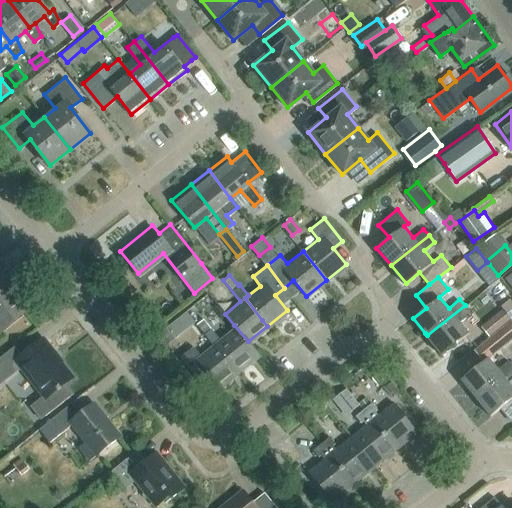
[(0,281),(0,331),(32,306),(18,288),(11,294),(0,281)]
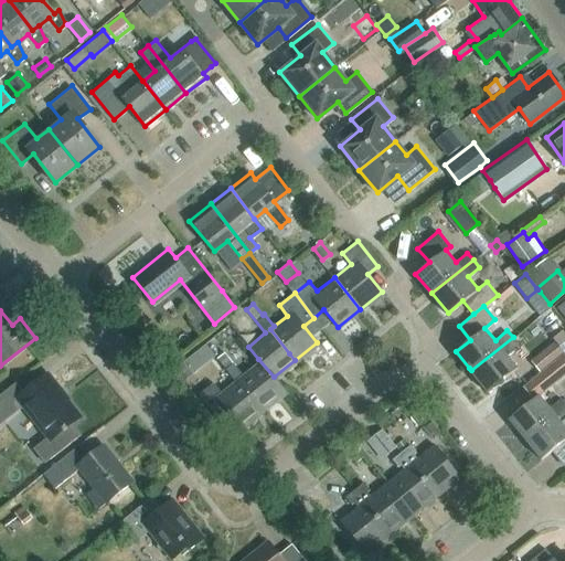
[(531,359),(537,368),(539,369),(541,367),(562,350),(564,352),(564,351),(564,330),(563,327),(551,337),(554,341),(531,359)]
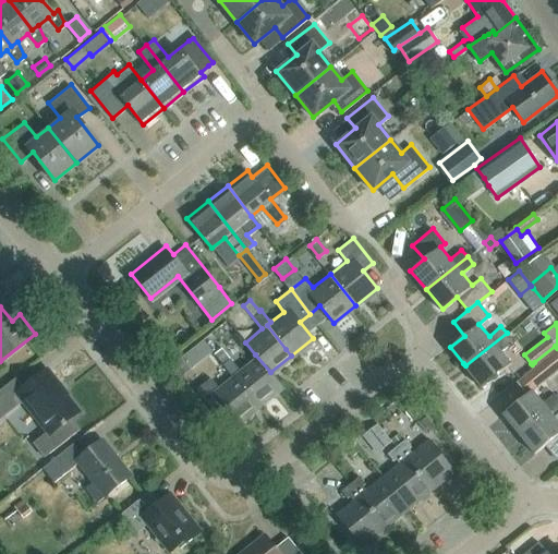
[(482,386),(510,363),(511,362),(500,350),(512,340),(507,333),(465,365),(482,386)]
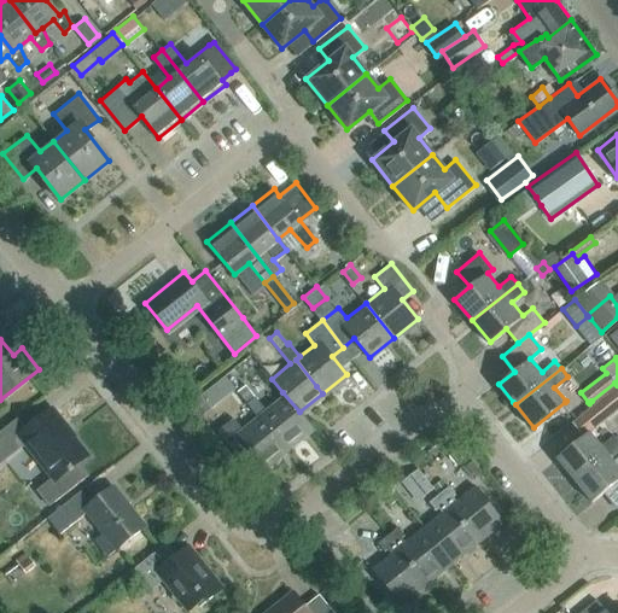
[(185,371),(176,378),(186,390),(194,381),(185,371)]
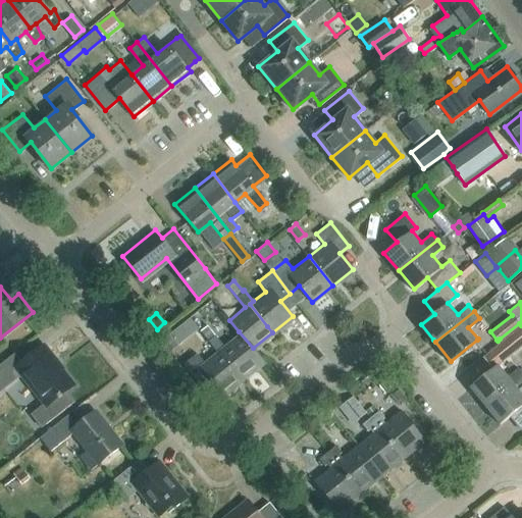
[(217,350),(220,347),(245,378),(265,362),(253,348),(239,331),(228,340),(223,345),(208,323),(200,329),(217,350)]
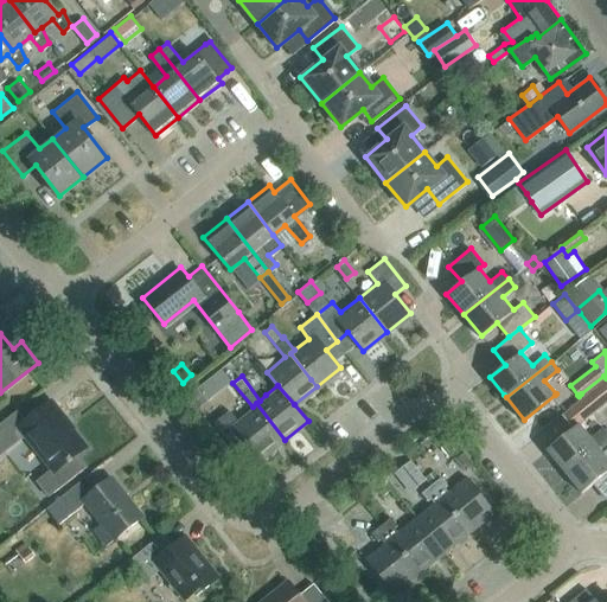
[(606,377),(606,378),(580,398),(592,412),(606,399),(606,377)]
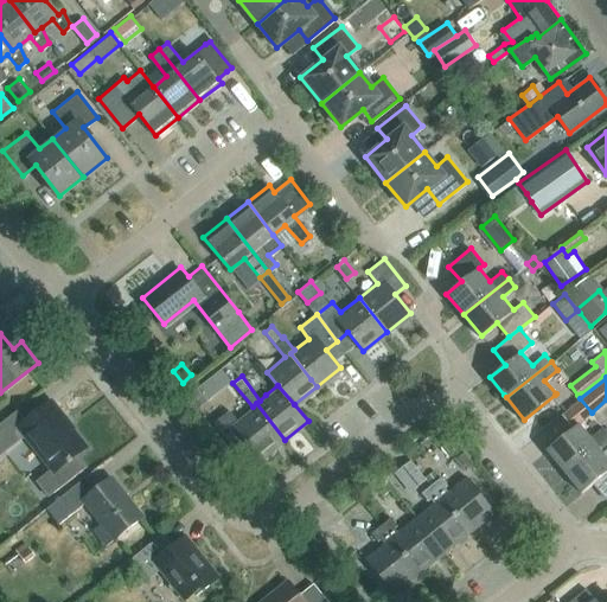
[(206,398),(197,386),(184,397),(193,409),(206,398)]
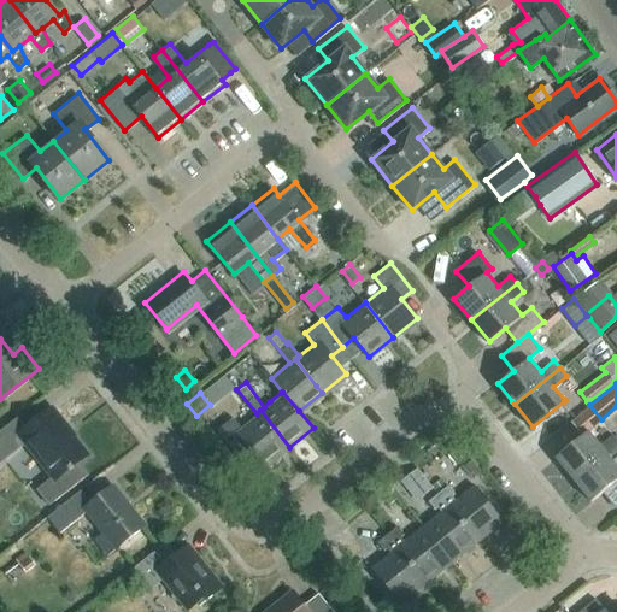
[(27,441),(53,475),(43,482),(56,498),(84,476),(74,463),(78,459),(87,452),(72,434),(62,421),(60,423),(48,409),(27,427),(19,433),(27,441)]
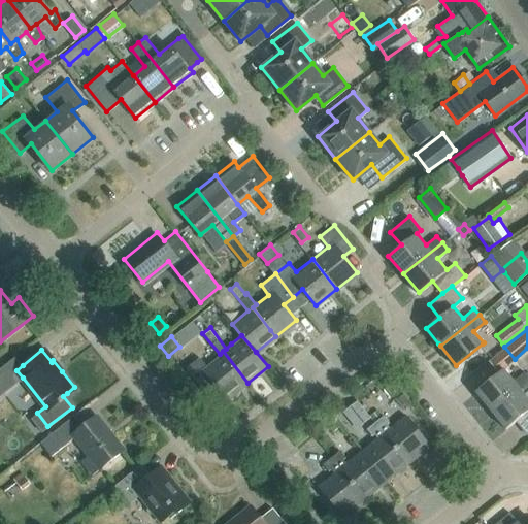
[(248,383),(223,351),(220,354),(207,364),(199,355),(185,366),(204,390),(213,383),(227,399),(248,383)]
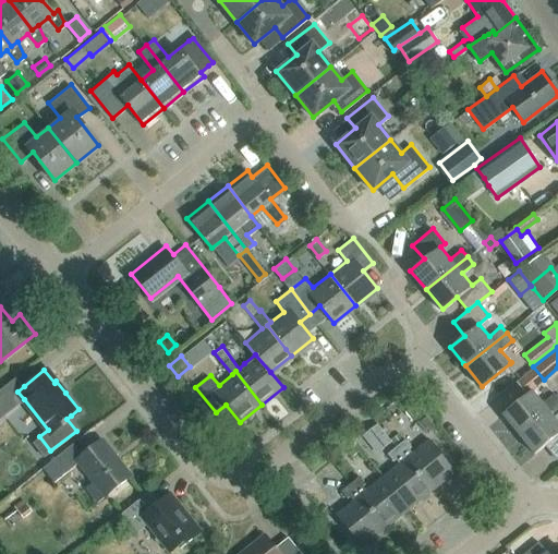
[(0,413),(16,401),(4,385),(0,388),(0,413)]
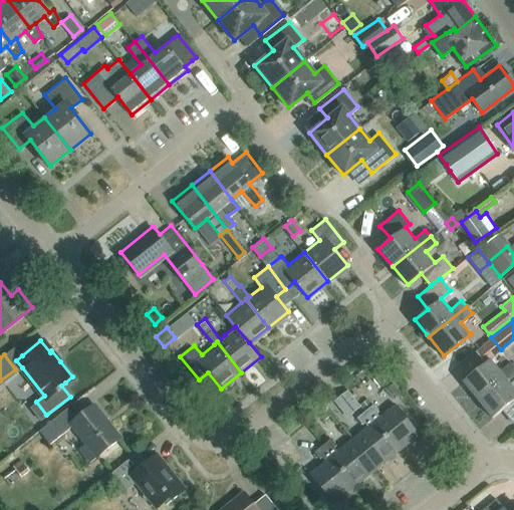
[(499,369),(490,358),(463,379),(478,398),(513,367),(513,364),(510,360),(499,369)]
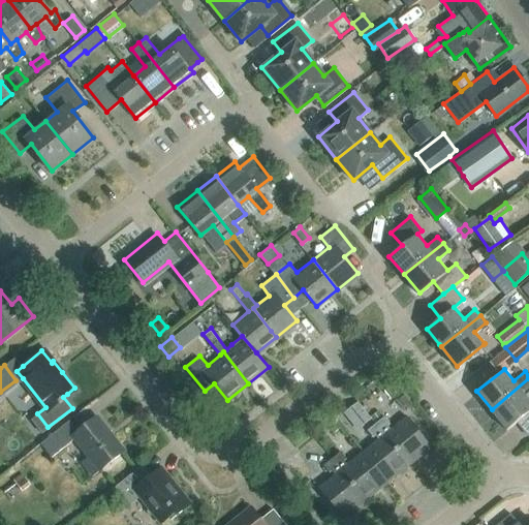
[(390,375),(379,382),(390,395),(399,387),(390,375)]
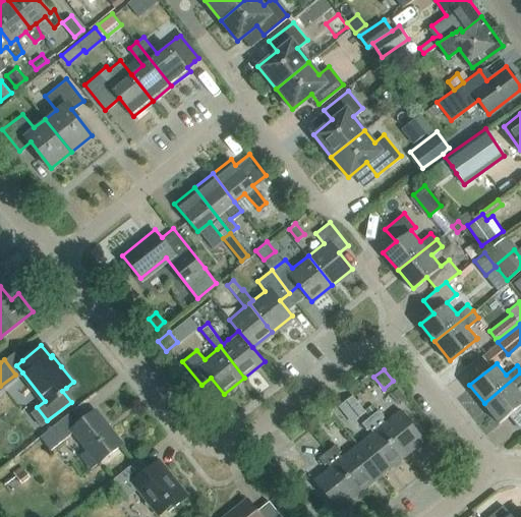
[(510,413),(520,426),(520,372),(484,403),(500,421),(510,413)]
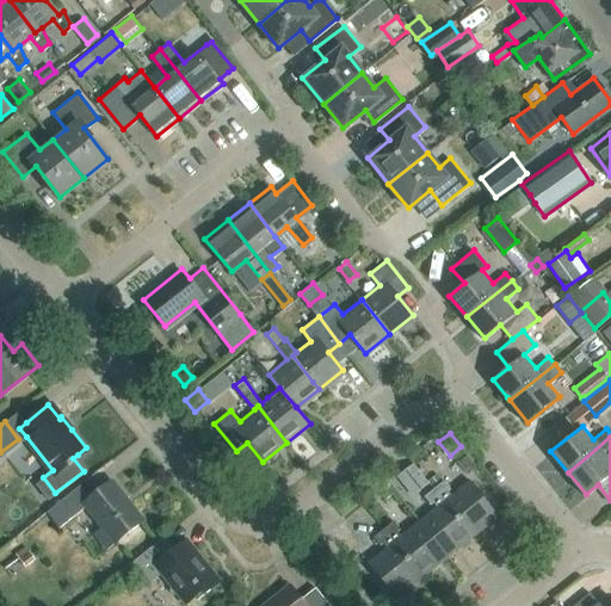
[(468,453),(462,459),(469,469),(476,464),(468,453)]
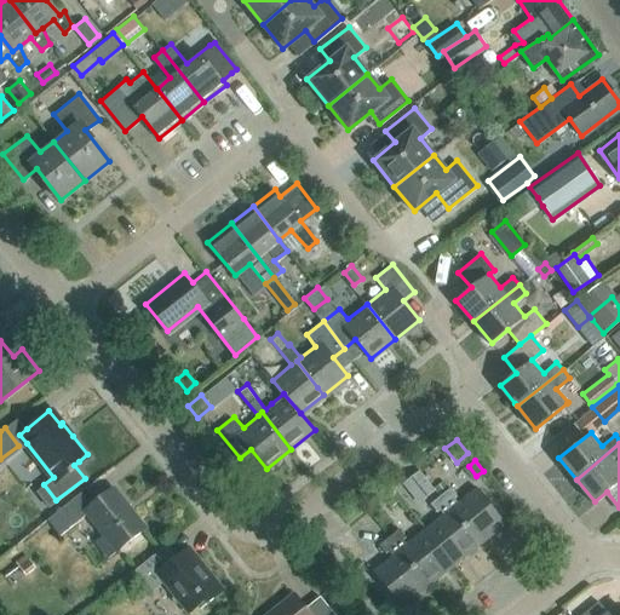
[(422,498),(435,487),(420,467),(407,478),(422,498)]
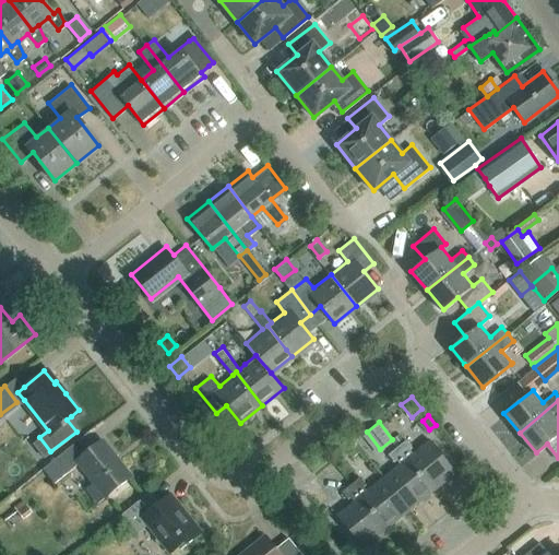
[(397,445),(432,489),(458,470),(431,437),(414,451),(411,447),(413,445),(406,437),(397,445)]
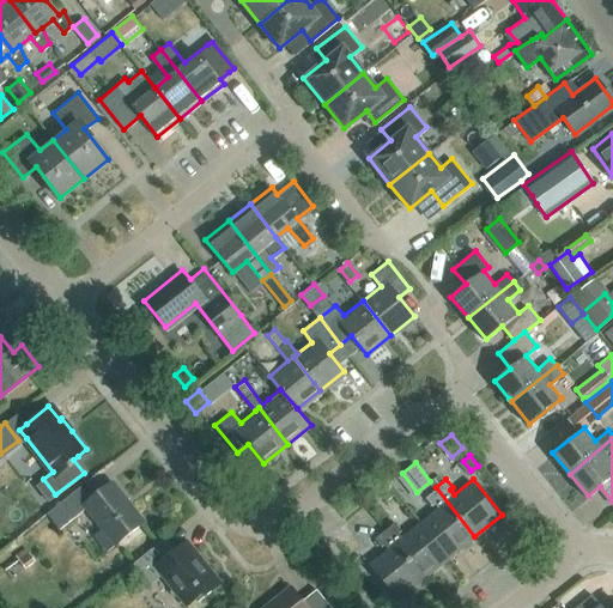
[(92,534),(105,551),(143,521),(113,482),(97,494),(87,481),(49,511),(62,527),(86,508),(101,527),(92,534)]
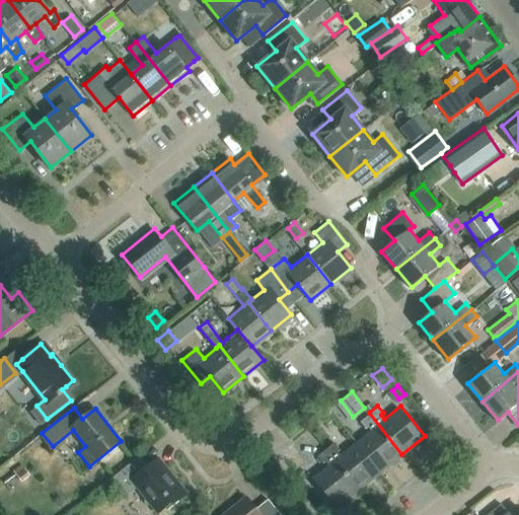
[(334,417),(328,412),(320,417),(325,423),(334,417)]
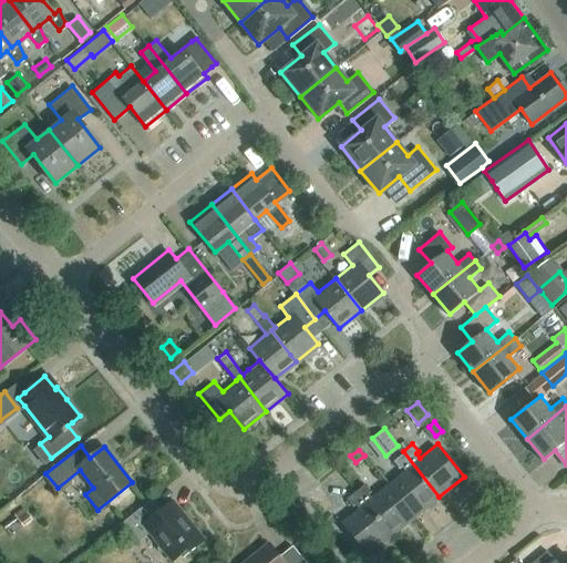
[(390,481),(416,514),(439,497),(403,451),(393,459),(400,466),(402,463),(405,469),(390,481)]
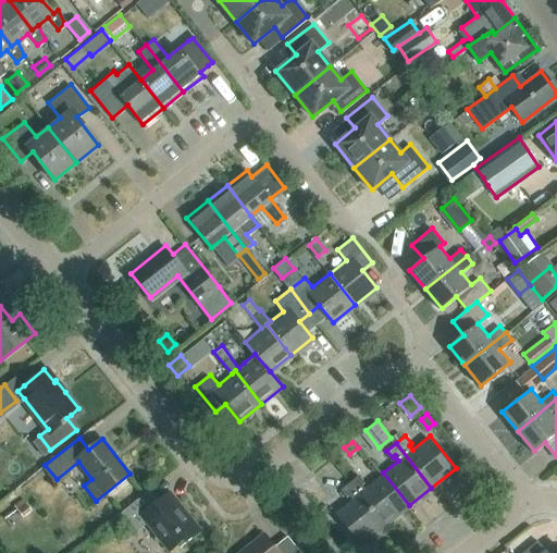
[(409,505),(383,472),(366,487),(362,482),(364,480),(358,472),(350,479),(385,524),(409,505)]
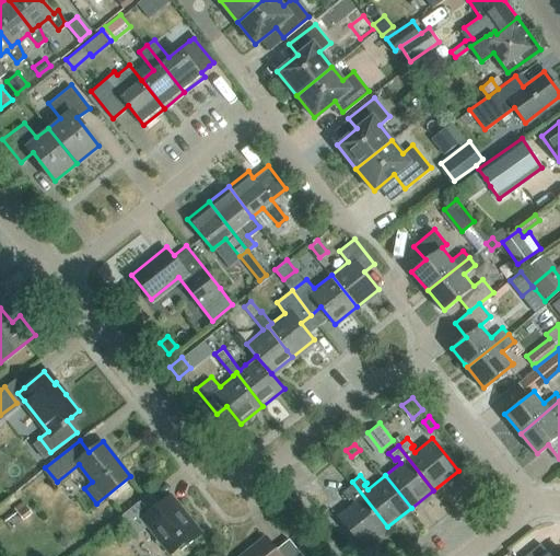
[(387,526),(352,482),(342,489),(349,497),(351,495),(356,499),(337,513),(363,546),(387,526)]
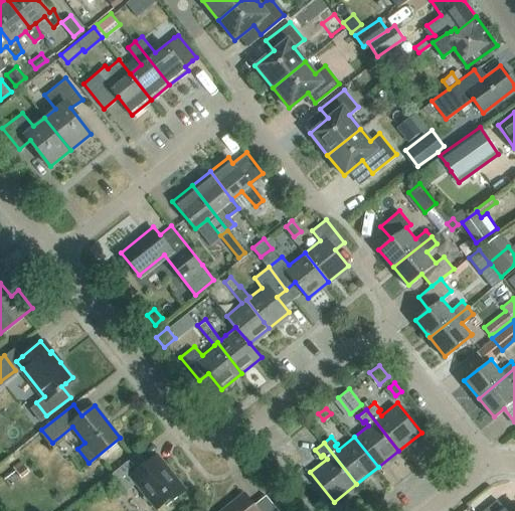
[(134,478),(157,506),(170,496),(172,498),(185,488),(173,472),(174,471),(164,458),(159,462),(154,455),(146,461),(138,451),(112,471),(124,486),(134,478)]
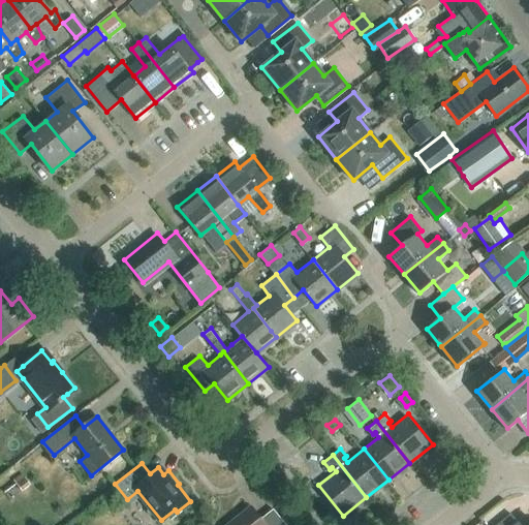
[(30,483),(23,472),(13,479),(22,490),(30,483)]
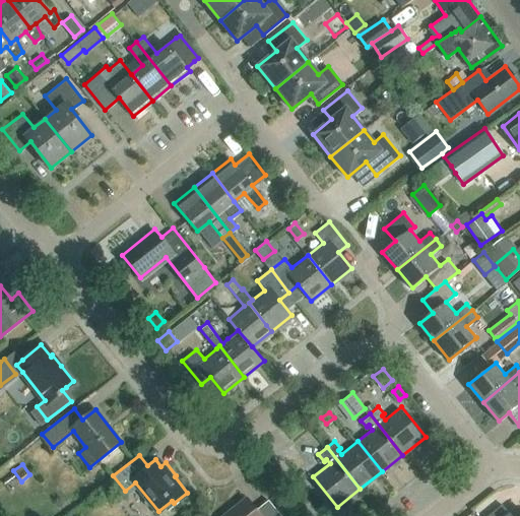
[(246,500),(225,515),(280,515),(269,501),(256,511),(246,500)]
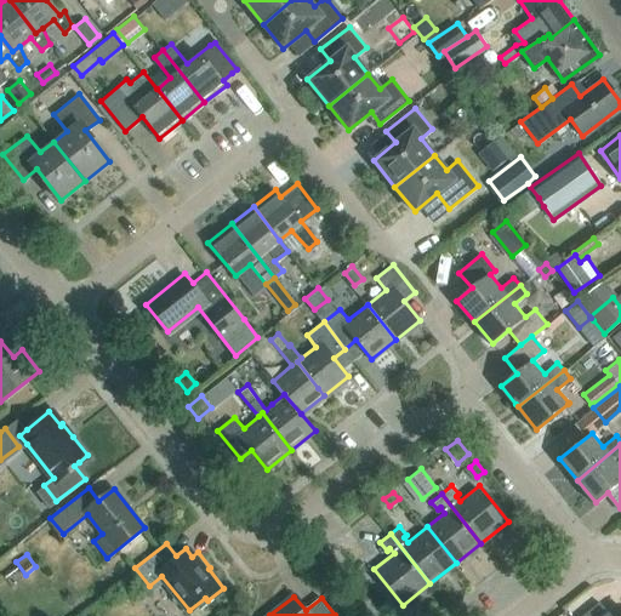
[(620,615),(620,608),(619,606),(609,615),(599,603),(582,615),(620,615)]
